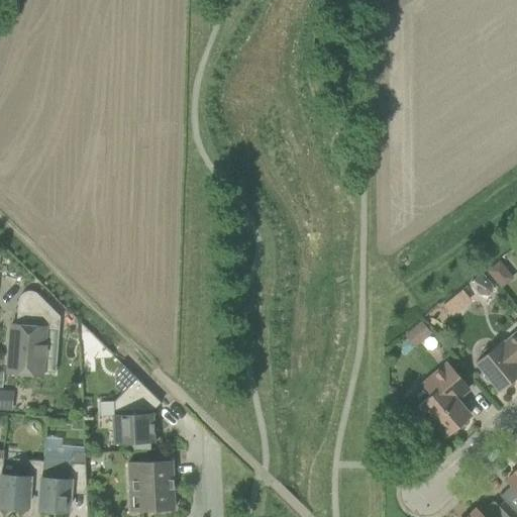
[(509,282),(510,274),(500,262),(487,272),(501,289),(509,282)]
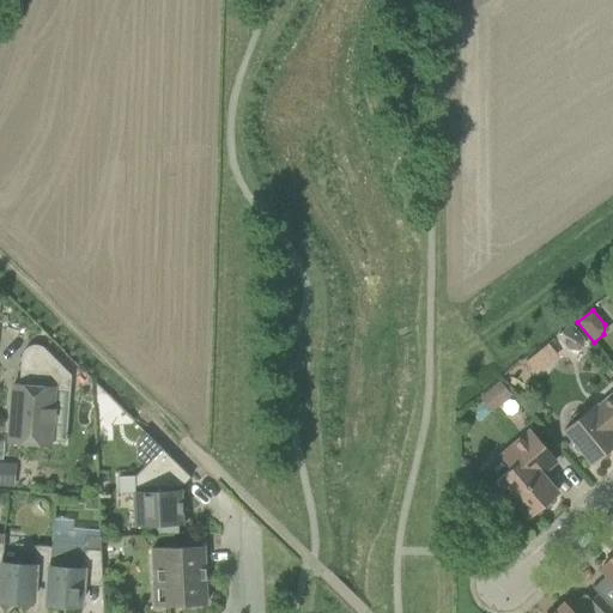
[(534,371),(556,356),(545,343),(525,358),(534,371)]
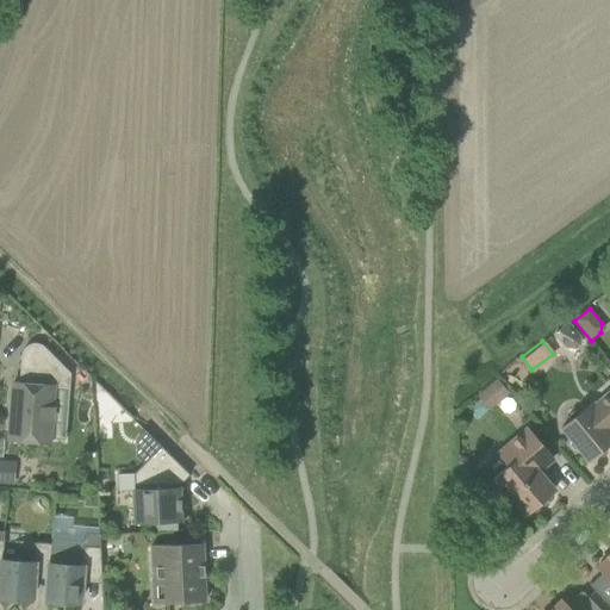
[(70,373),(45,348),(43,346),(41,344),(39,344),(37,343),(35,343),(31,344),(27,346),(25,349),(23,352),(22,355),(19,384),(13,383),(10,440),(50,443),(54,387),(70,388),(70,373)]
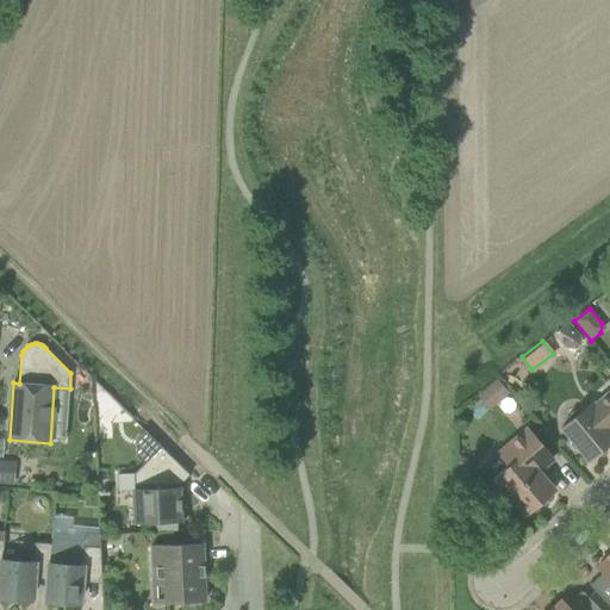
[(490,410),(510,393),(498,379),(478,396),(490,410)]
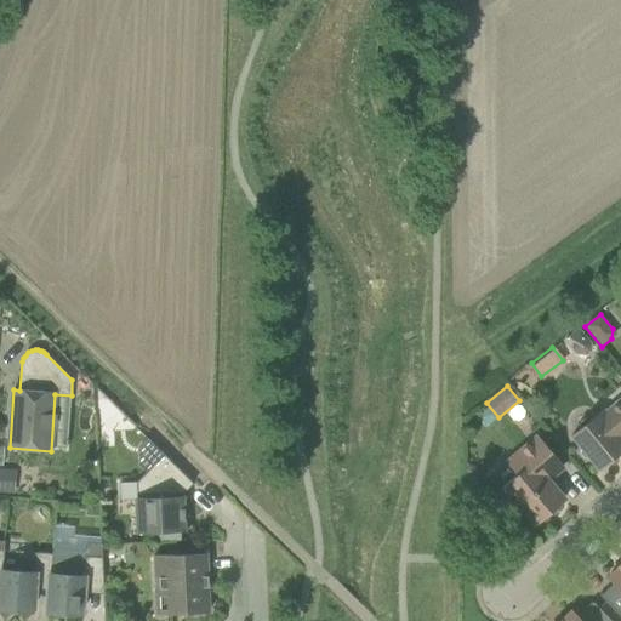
[(108,406),(103,393),(95,396),(100,410),(108,406)]
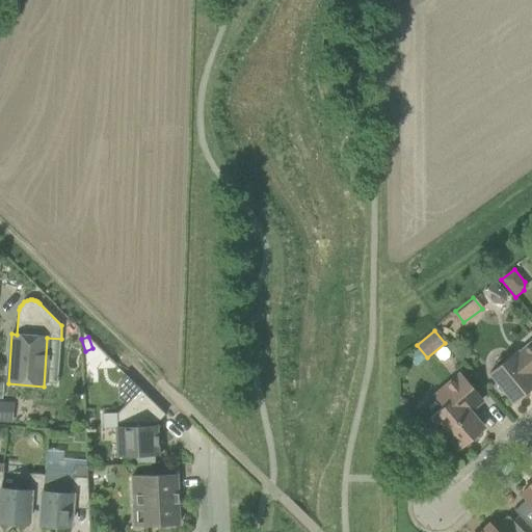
[(505,393),(513,403),(531,387),(531,376),(531,377),(531,376),(531,341),(519,352),(517,351),(489,374),(498,383),(497,388),(501,393),(505,393)]
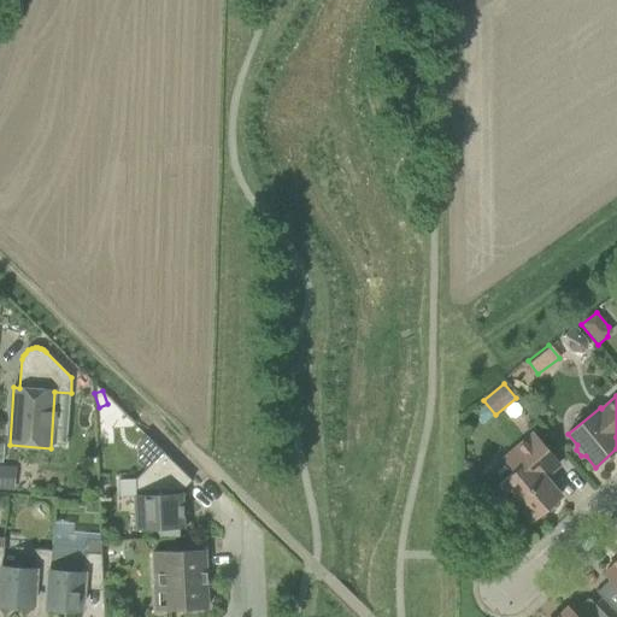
[(533,521),(560,497),(545,477),(559,464),(534,434),(505,459),(516,471),(495,489),(513,510),(519,505),(533,521)]
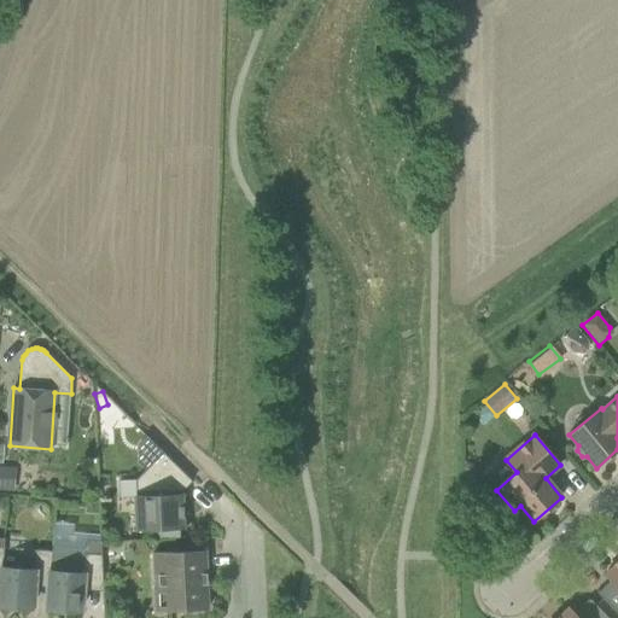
[(178,487),(187,477),(163,452),(135,479),(136,497),(135,497),(136,530),(180,528),(180,514),(181,514),(181,516),(184,516),(182,491),(178,487)]
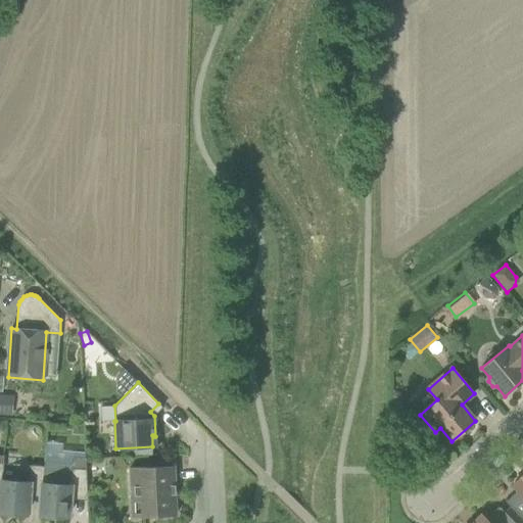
[(0,412),(12,413),(12,393),(0,393),(0,412)]
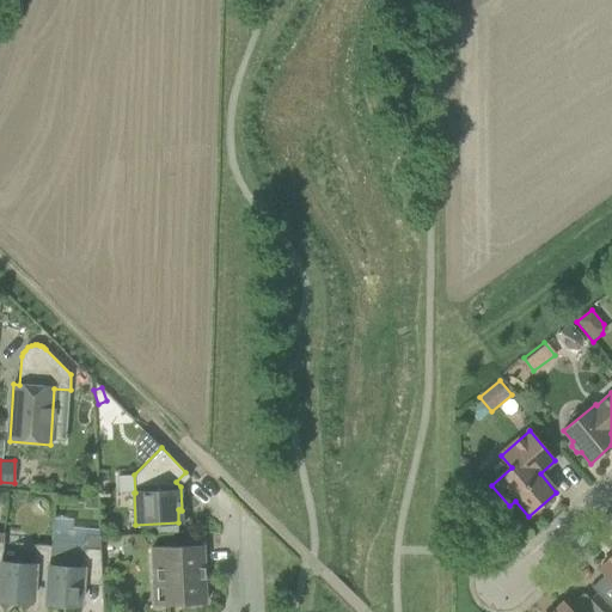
[(206,588),(204,540),(202,540),(202,545),(152,548),(153,585),(167,585),(169,604),(206,603),(206,588)]
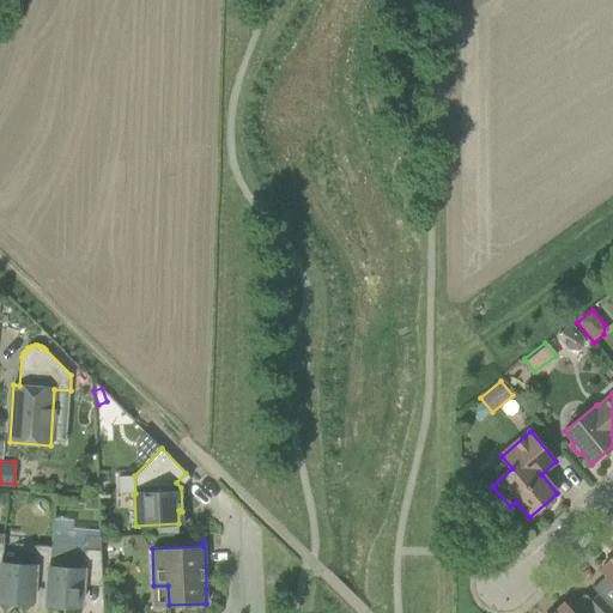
[(52,547),(49,576),(50,576),(48,605),(79,607),(82,577),(103,580),(102,551),(85,550),(86,545),(52,542),(52,547)]
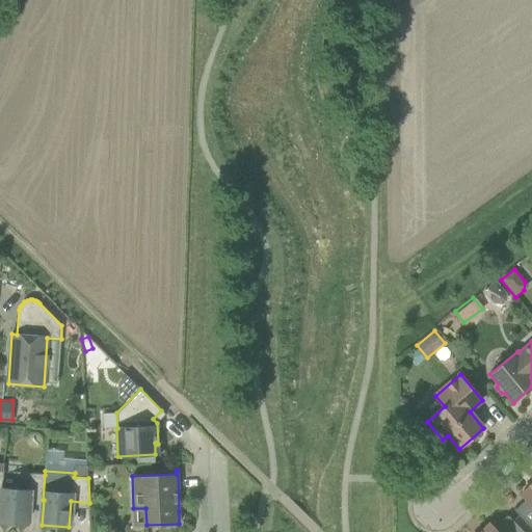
[(2,488),(1,497),(0,513),(0,521),(27,524),(29,499),(43,500),(45,475),(29,473),(28,490),(2,488)]
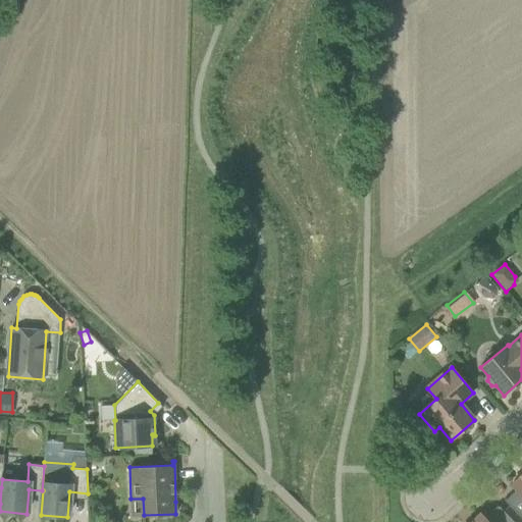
[(505,501),(521,518),(521,473),(520,476),(521,477),(511,485),(516,490),(505,501)]
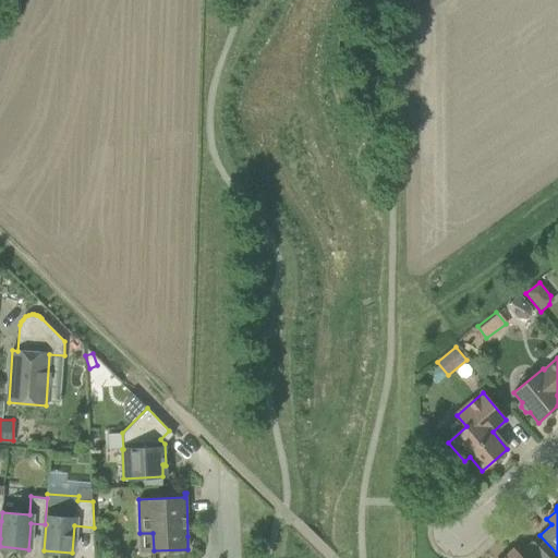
[(514,549),(507,556),(504,557),(549,557),(533,541),(519,554),(514,549)]
